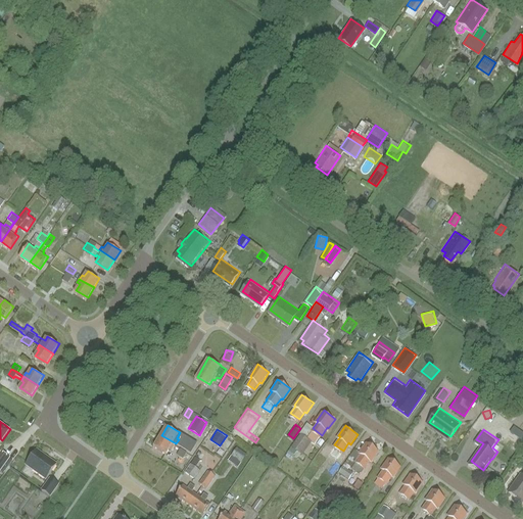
[(312,439),(306,436),(300,431),(291,444),(297,450),(302,453),(312,439)]
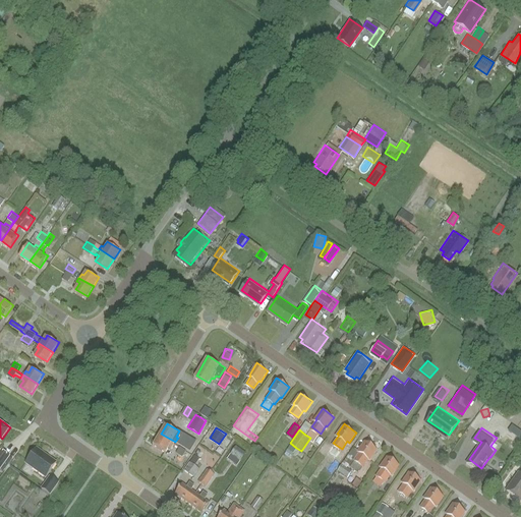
[(161,434),(155,443),(167,451),(171,445),(173,446),(175,442),(161,434)]
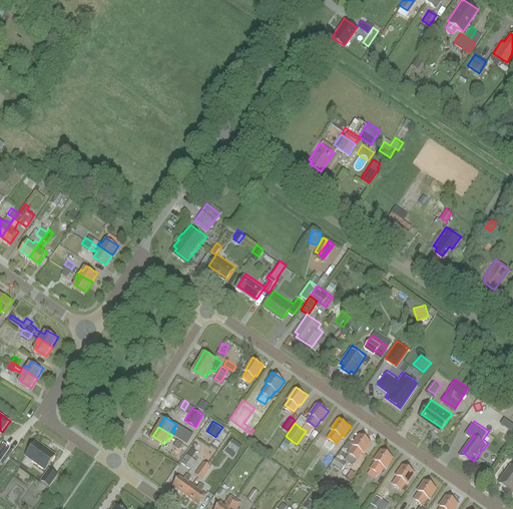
[(342,467),(346,461),(341,457),(346,450),(347,450),(346,451),(347,451),(343,457),(347,459),(351,462),(352,461),(353,461),(356,456),(357,457),(362,449),(364,451),(371,441),(359,432),(352,442),(347,439),(332,461),(342,467)]
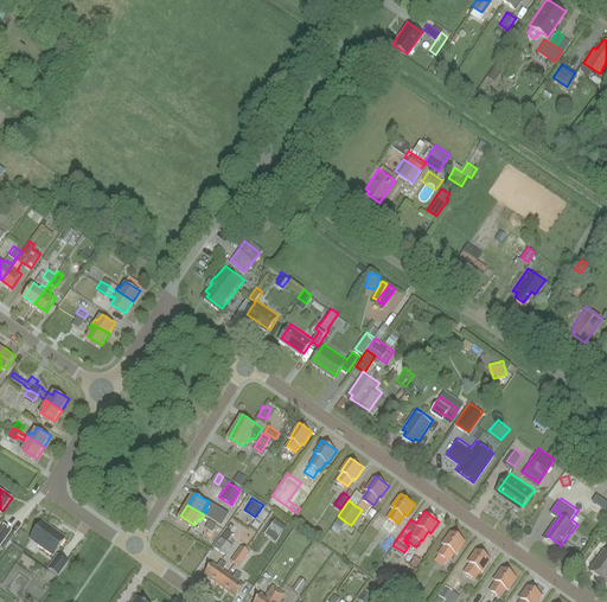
[(266,529),(278,537),(288,523),(276,514),(266,529)]
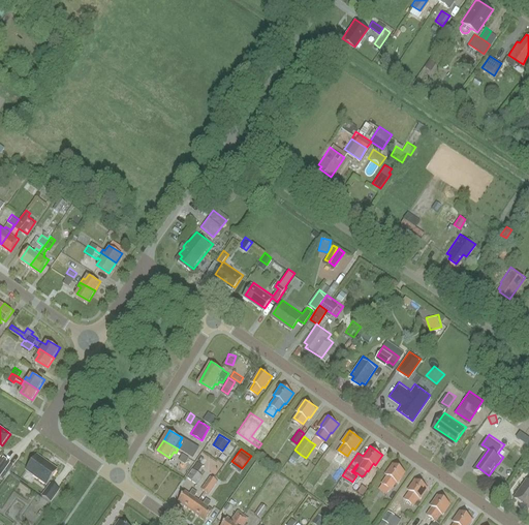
[(189,455),(183,452),(179,458),(185,461),(189,455)]
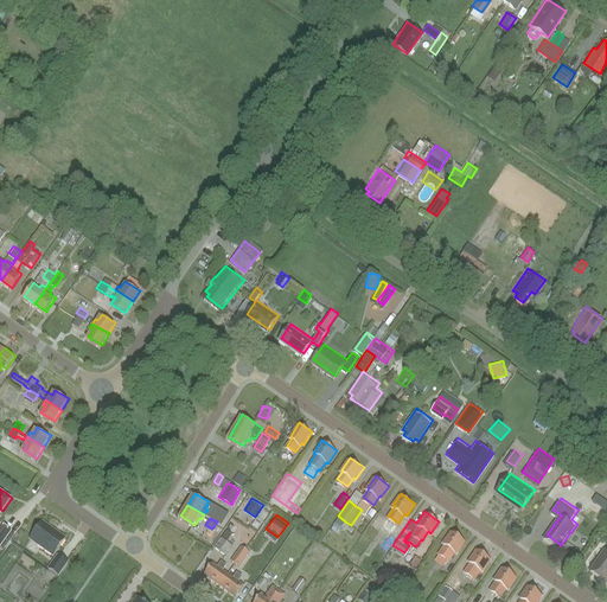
[(56,554),(68,536),(45,519),(32,537),(56,554)]
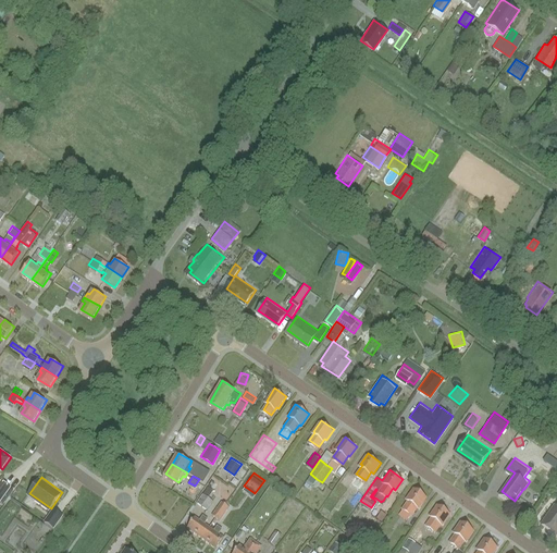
[(2,478),(0,480),(0,499),(1,500),(11,484),(2,478)]
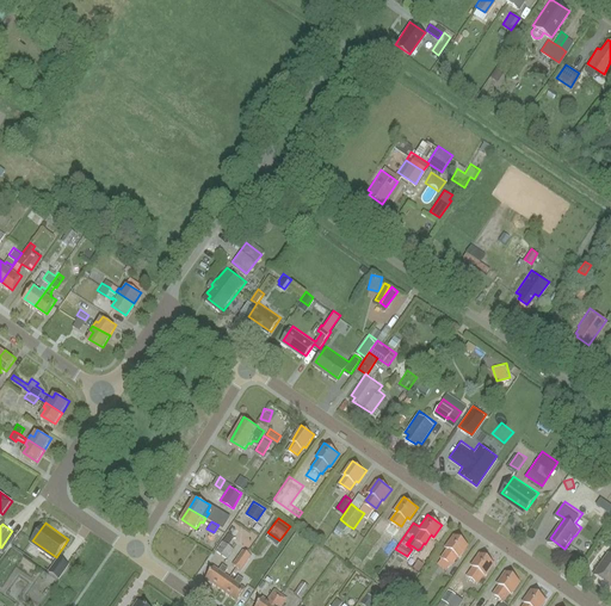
[(392,552),(400,537),(387,531),(380,546),(392,552)]
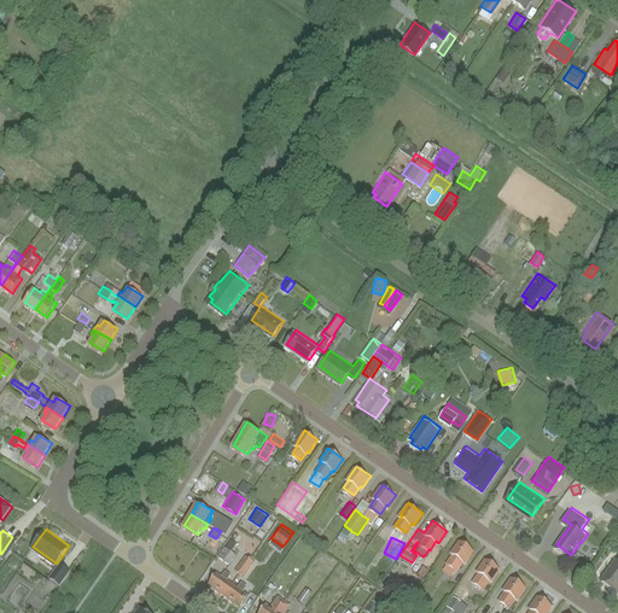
[(467,561),(476,549),(460,539),(453,552),(454,553),(448,561),(449,562),(447,567),(454,572),(456,567),(459,568),(465,560),(467,561)]
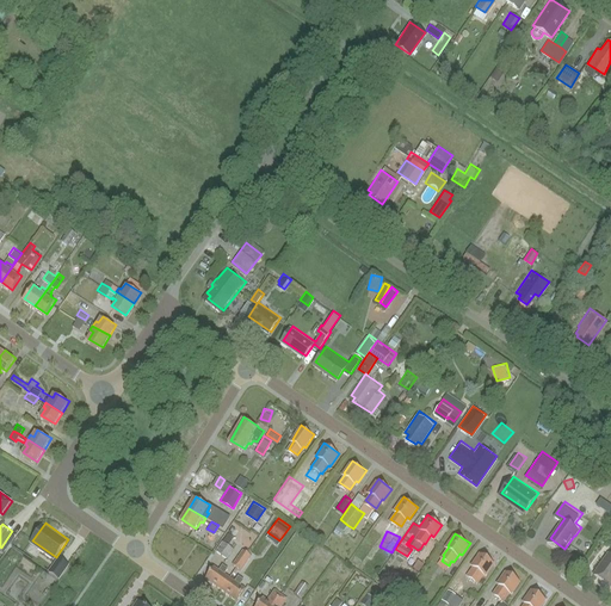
[(235,546),(229,542),(224,538),(217,546),(228,555),(235,546)]
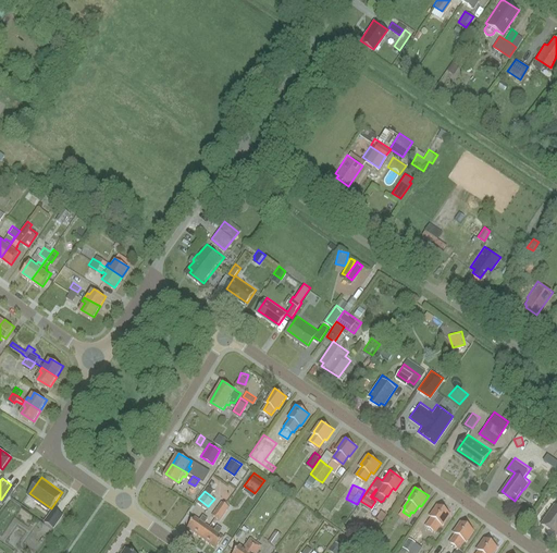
[(223,499),(213,513),(217,515),(226,502),(223,499)]
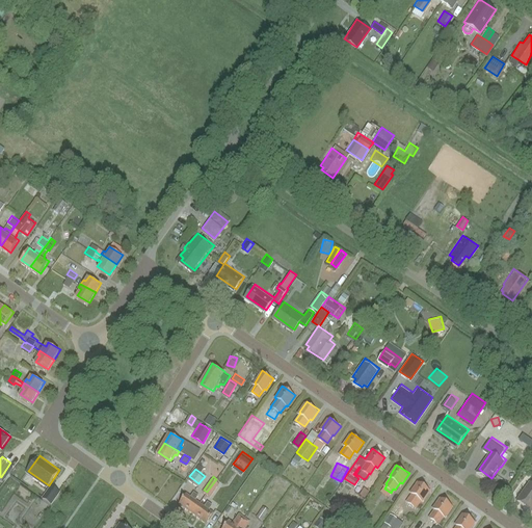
[(216,479),(207,492),(211,494),(219,481),(216,479)]
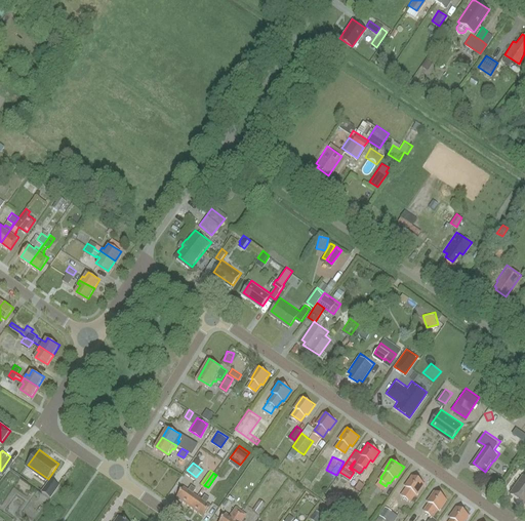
[(524,501),(524,474),(522,473),(509,491),(524,503),(524,501)]
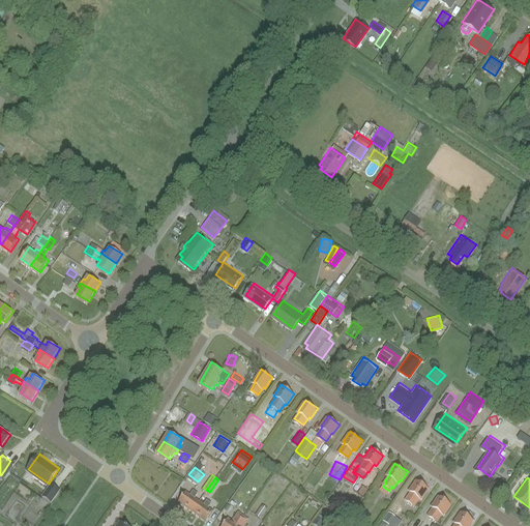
[(422,497),(430,487),(417,478),(410,489),(412,490),(407,497),(415,503),(421,496),(422,497)]
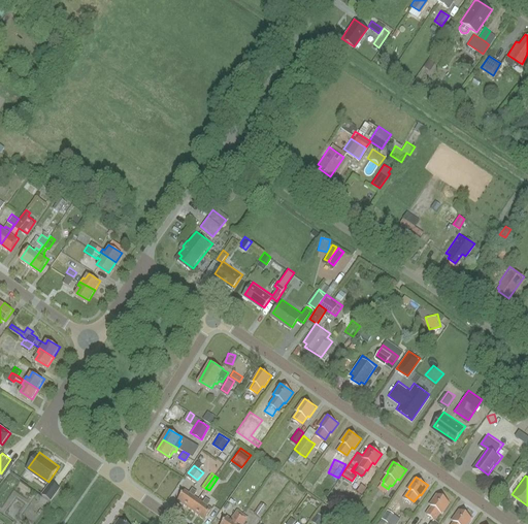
[(320,492),(324,485),(314,479),(309,485),(320,492)]
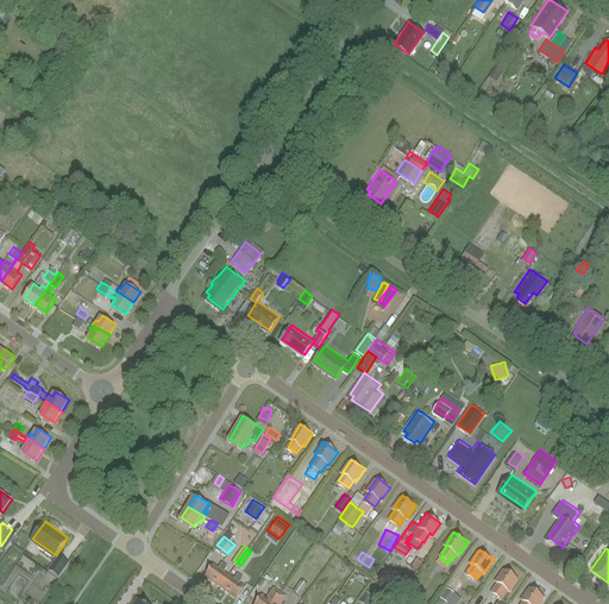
[(70,560),(60,553),(50,567),(60,574),(70,560)]
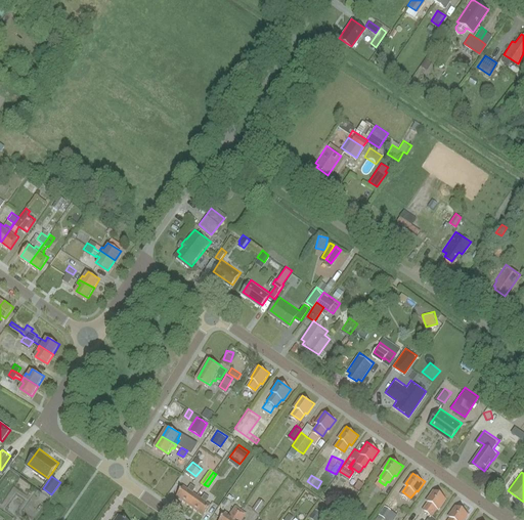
[(185,484),(178,494),(191,504),(199,493),(194,490),(195,488),(190,485),(189,487),(185,484)]
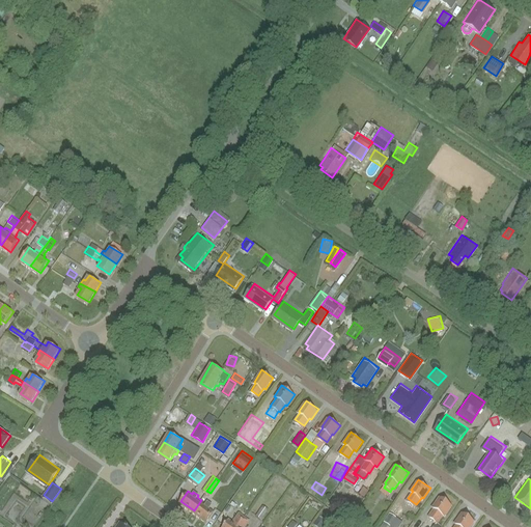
[(446,514),(453,503),(441,495),(434,505),(435,506),(429,514),(439,520),(444,512),(446,514)]
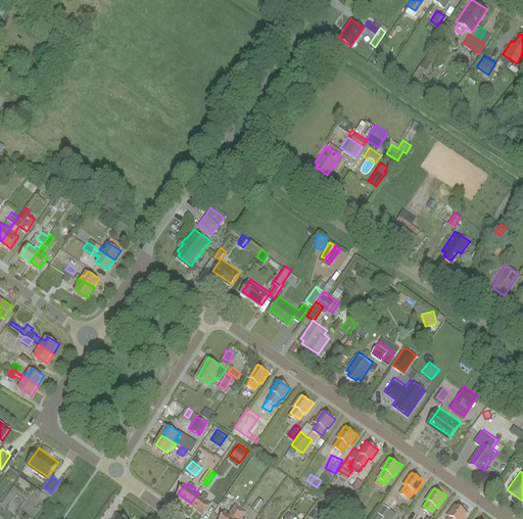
[(198,492),(191,503),(204,513),(211,503),(207,499),(208,498),(203,493),(202,496),(198,492)]
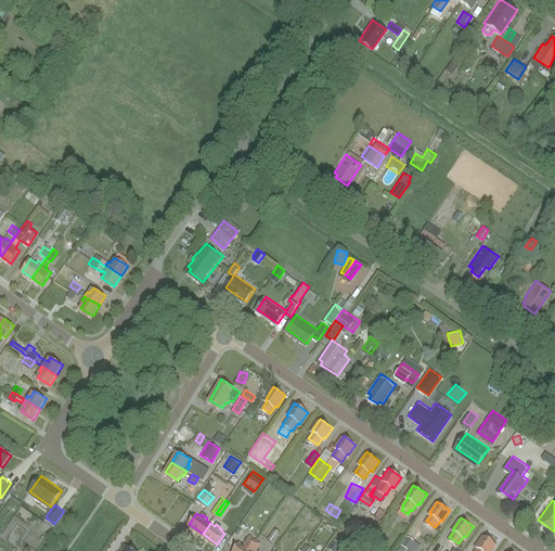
[(283,530),(276,526),(269,537),(275,541),(283,530)]
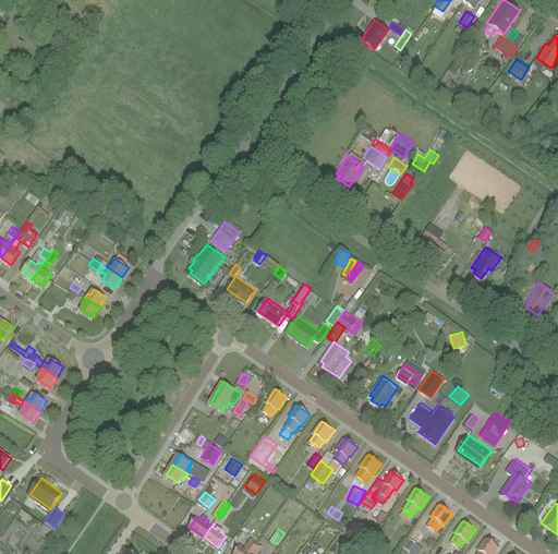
[(476,548),(478,549),(474,553),(493,553),(498,546),(484,536),(476,548)]
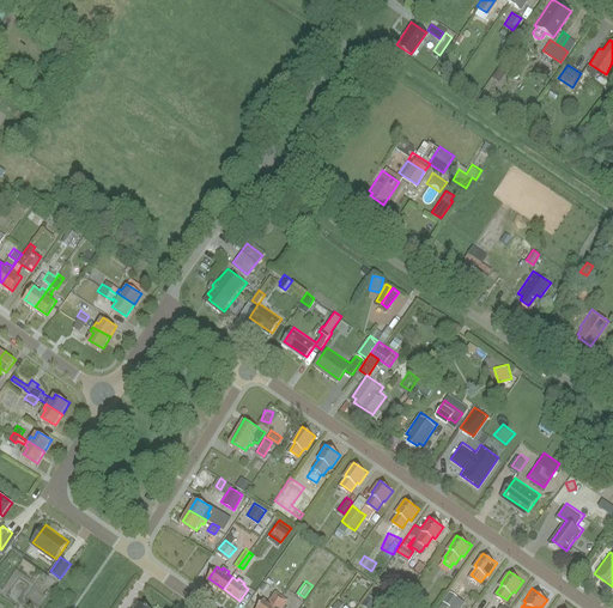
[(451,606),(459,595),(450,589),(443,599),(451,606)]
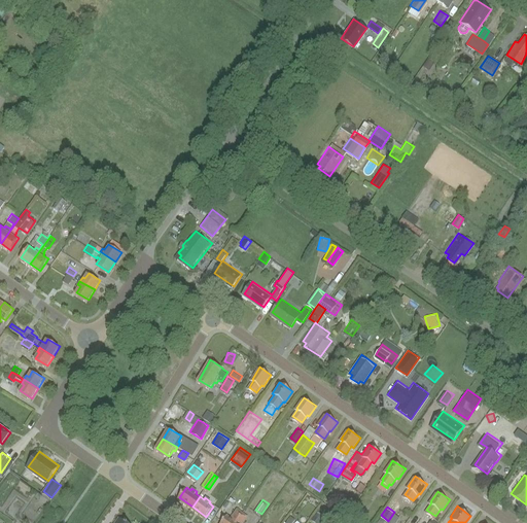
[(229,514),(221,522),(235,522),(244,511),(239,508),(233,516),(229,514)]
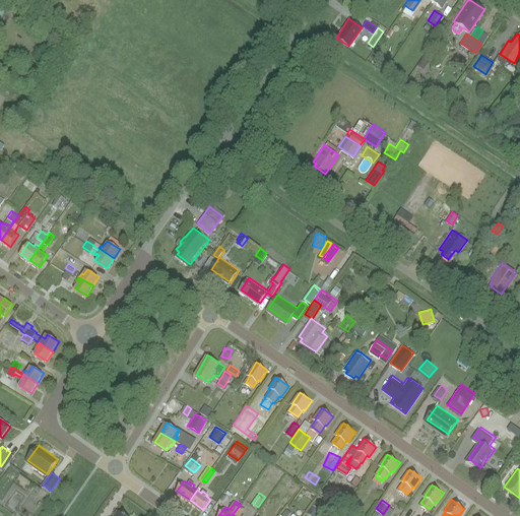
[(241,504),(232,515),(240,515),(246,508),(241,504)]
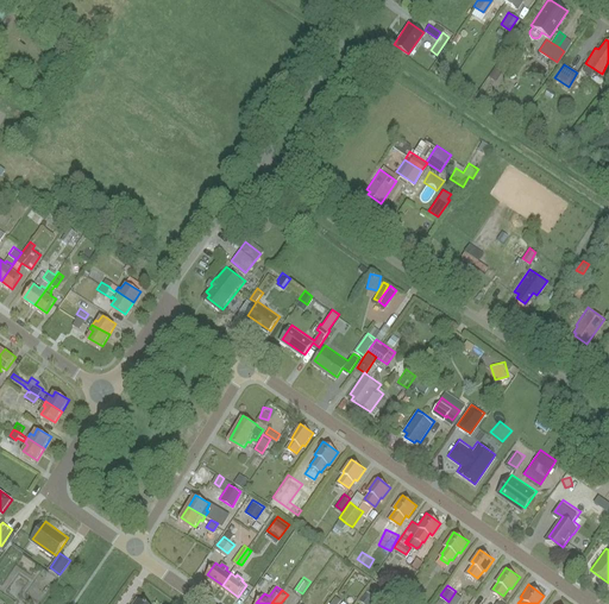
[(488,598),(497,603),(501,603),(504,598),(493,591),(488,598)]
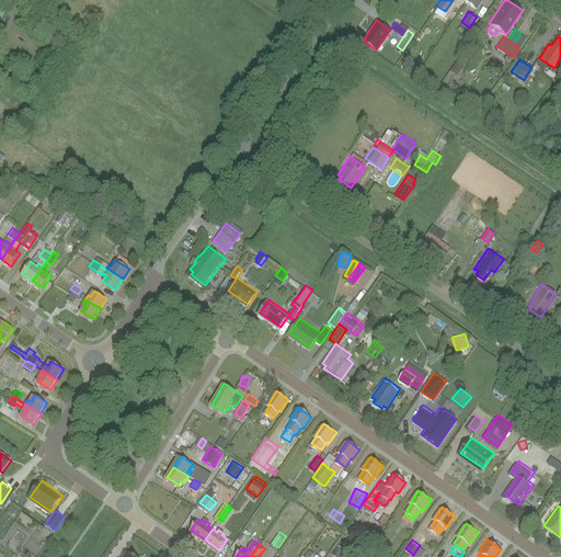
[(307,556),(309,556),(313,552),(309,547),(304,555),(307,556)]
